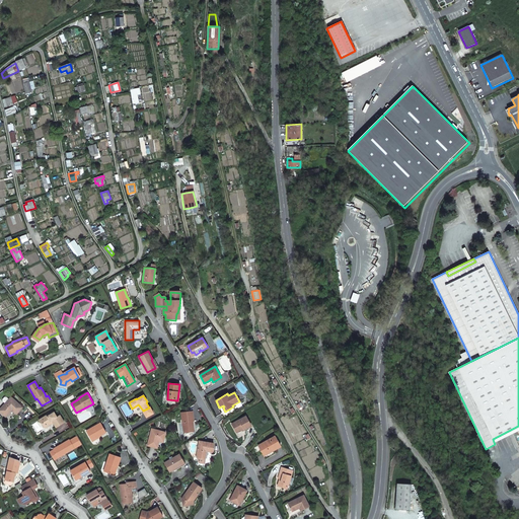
[(22,408),(11,396),(0,409),(0,411),(5,416),(10,409),(12,411),(16,415),(22,408)]
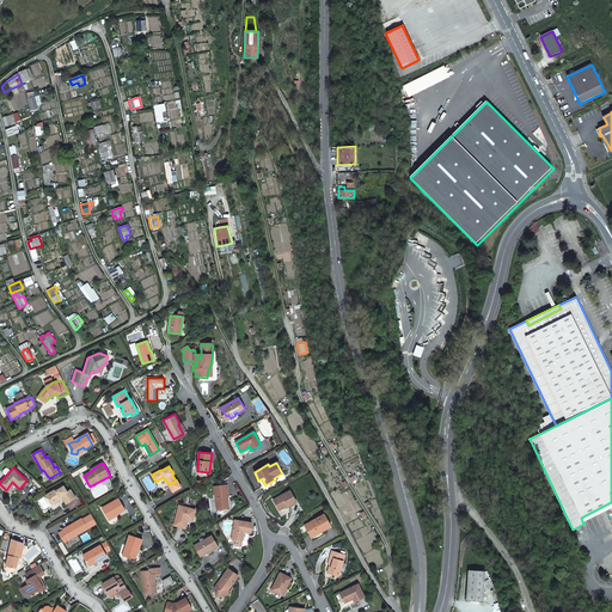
[(214,487),(216,510),(225,509),(224,507),(227,507),(228,506),(227,500),(226,500),(226,496),(227,496),(228,496),(227,485),(214,487)]
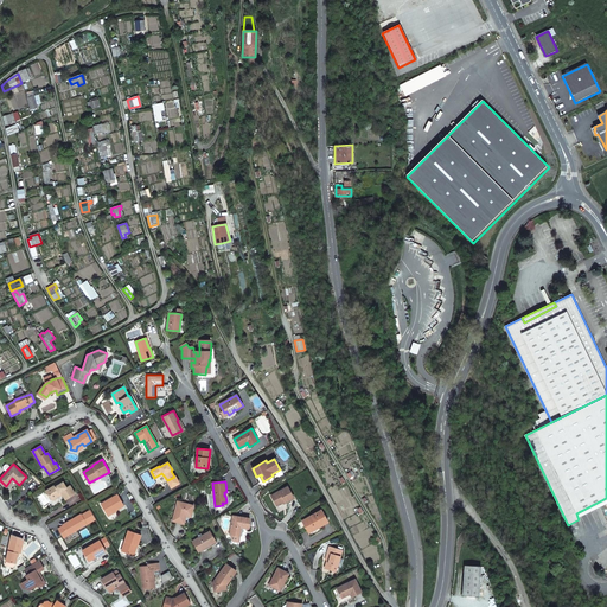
[(66,489),(63,483),(55,487),(55,486),(45,491),(46,494),(49,496),(51,499),(59,494),(58,493),(59,492),(62,494),(65,500),(75,494),(69,486),(66,489)]
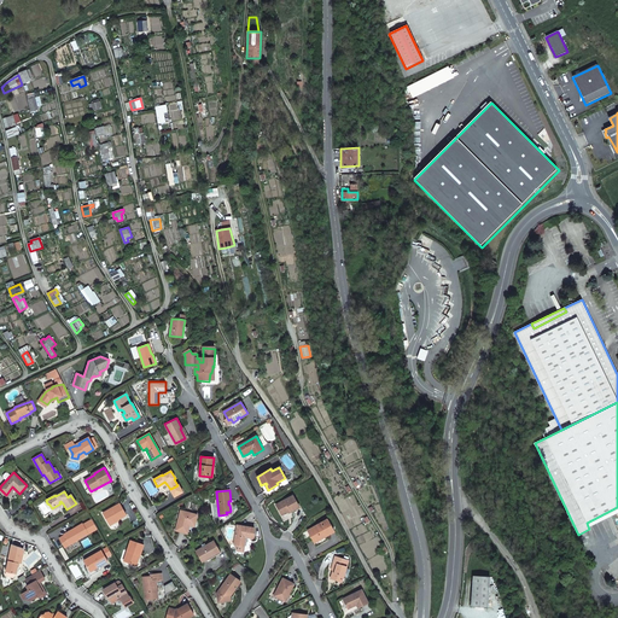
[(299,507),(292,495),(275,505),(281,516),(286,513),(290,511),(291,512),(299,507)]
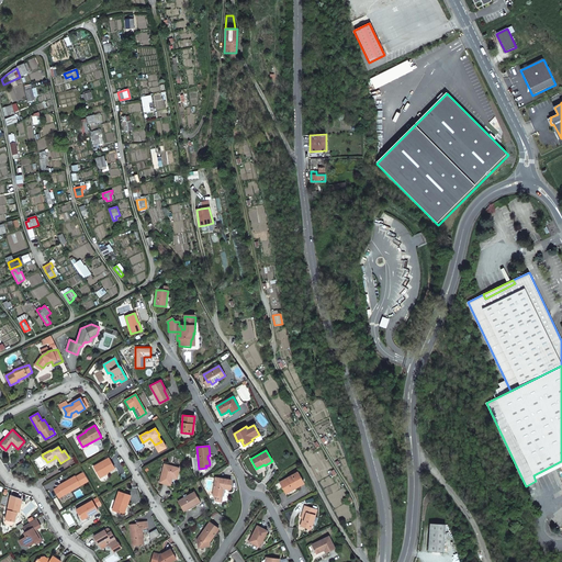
[(109,458),(93,467),(99,476),(114,468),(109,458)]
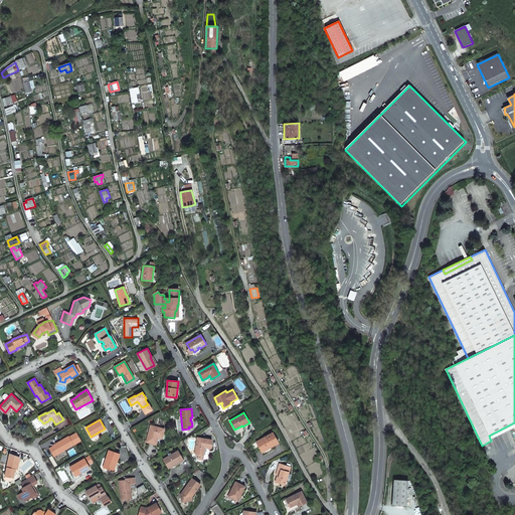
[(514,422),(489,436),(490,439),(514,426),(514,422)]
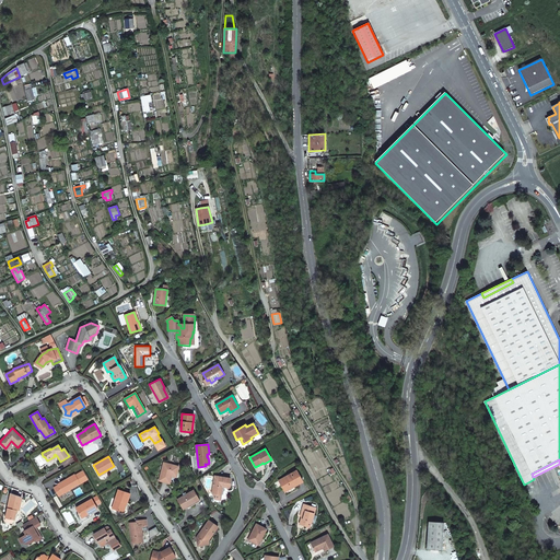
[(164,463),(160,481),(168,483),(168,481),(171,474),(175,475),(177,476),(179,466),(164,463)]
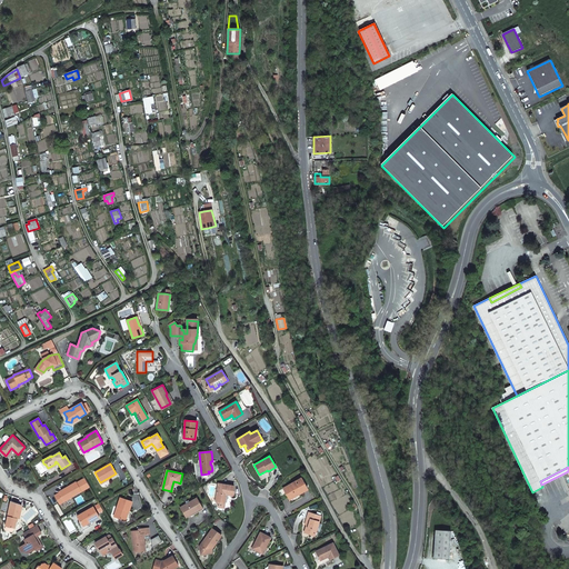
[(291,501),(300,496),(299,493),(308,489),(301,478),(283,489),(291,501)]
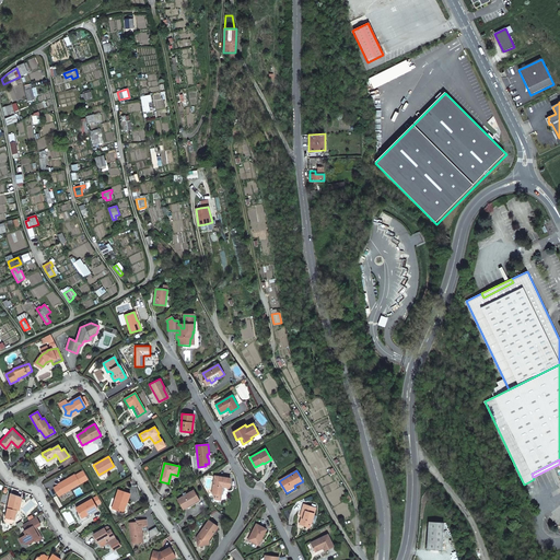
[(59,497),(81,483),(85,481),(81,473),(76,475),(65,480),(65,481),(58,485),(54,488),(59,497)]
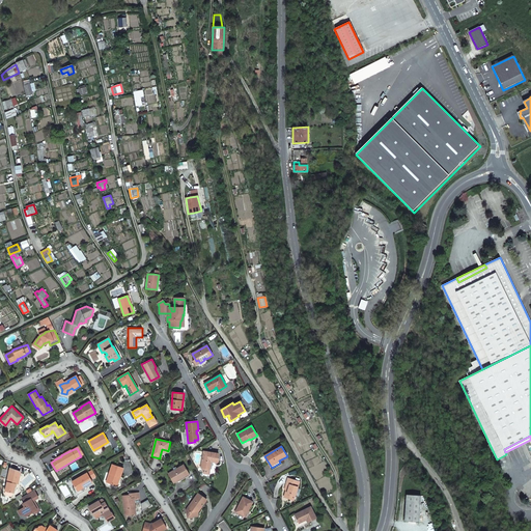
[(203,451),(201,468),(202,468),(210,469),(211,462),(217,463),(219,453),(203,451)]
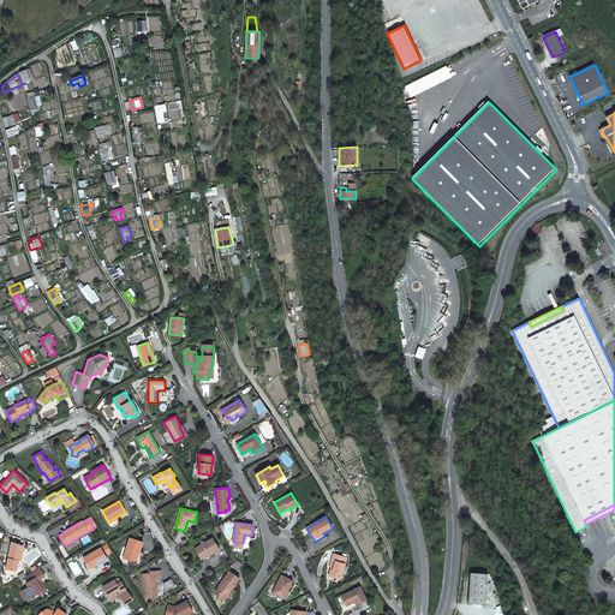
[(138,553),(143,542),(129,538),(123,559),(133,562),(137,553),(138,553)]
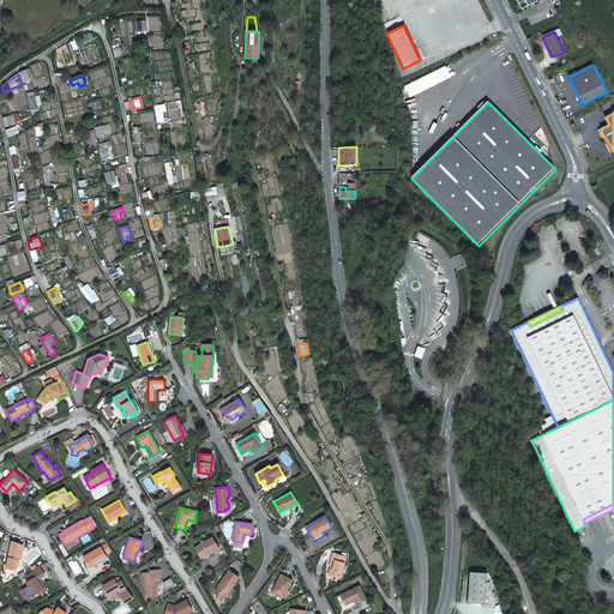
[(211,537),(193,548),(199,559),(209,554),(209,552),(217,547),(211,537)]
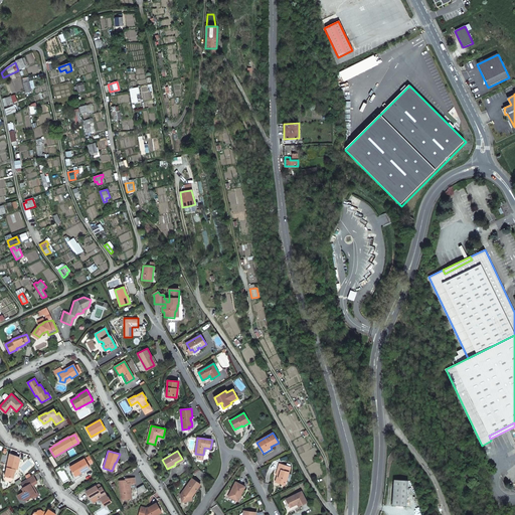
[(9,459),(5,476),(13,478),(15,469),(17,470),(19,461),(9,459)]
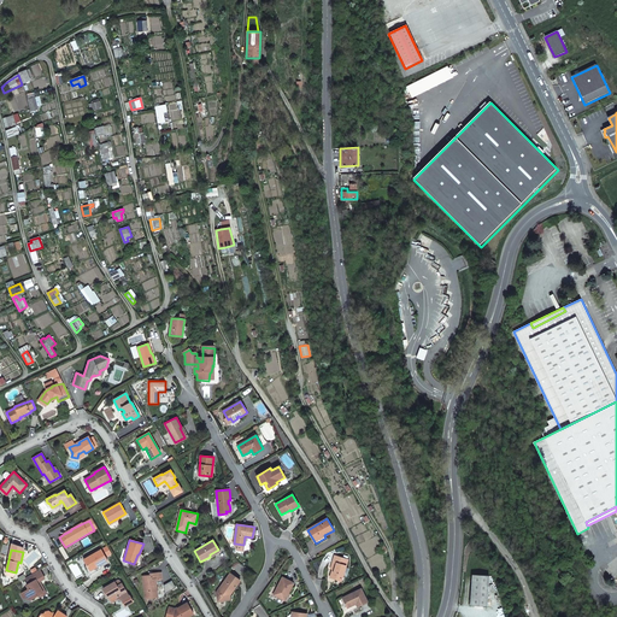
[(101,550),(83,559),(89,569),(99,564),(99,565),(107,560),(101,550)]
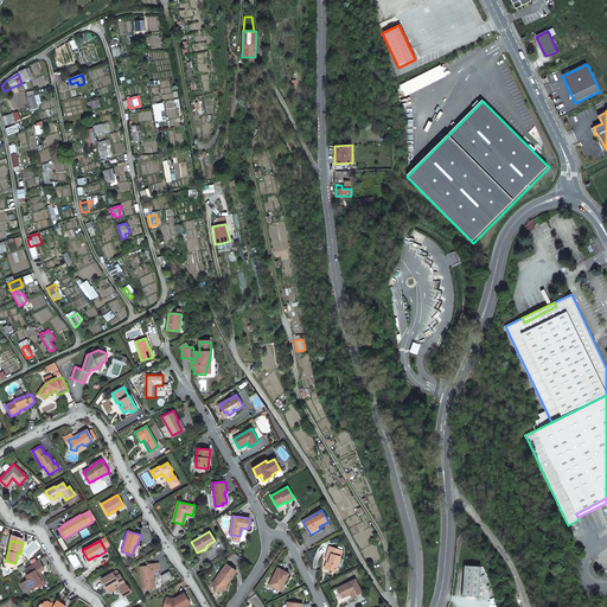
[(336,572),(342,550),(330,547),(326,560),(327,560),(330,560),(328,563),(326,562),(325,568),(336,572)]
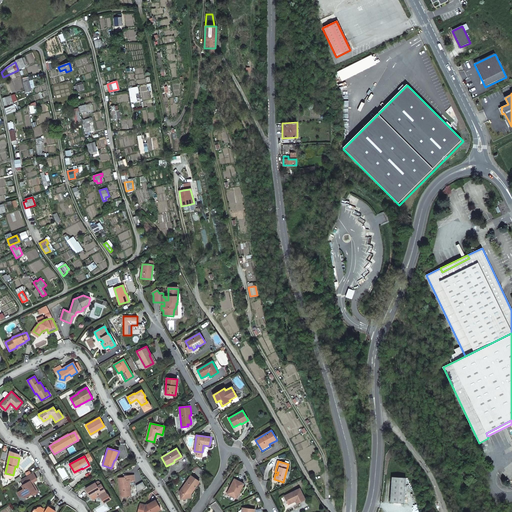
[(23,498),(30,494),(35,491),(32,486),(31,487),(29,484),(31,483),(35,481),(31,474),(19,480),(22,485),(20,486),(22,490),(18,492),(21,497),(23,498)]
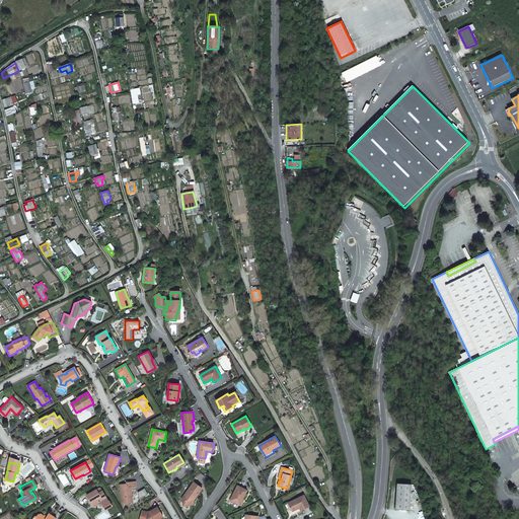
[(133,502),(132,494),(131,488),(136,488),(136,482),(126,483),(126,484),(121,485),(123,504),(133,502)]
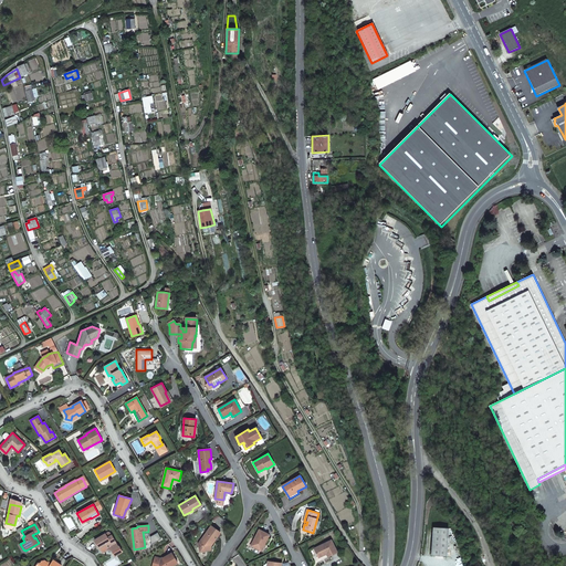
[(211,526),(198,544),(201,545),(199,547),(200,552),(211,549),(211,546),(210,543),(211,542),(212,543),(220,532),(211,526)]
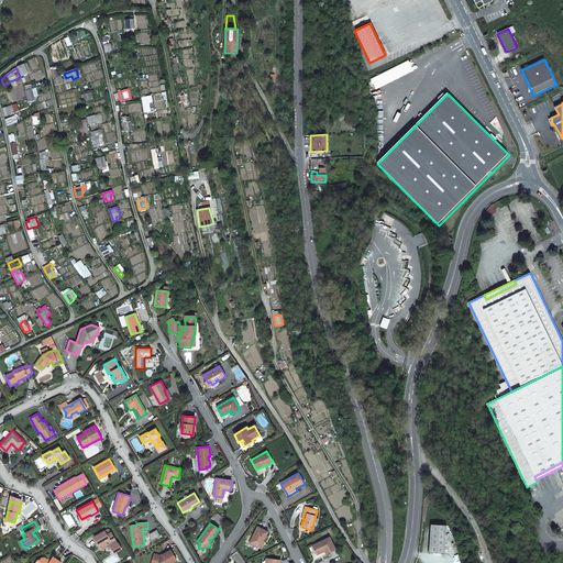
[(446,526),(431,526),(430,552),(444,553),(446,526)]
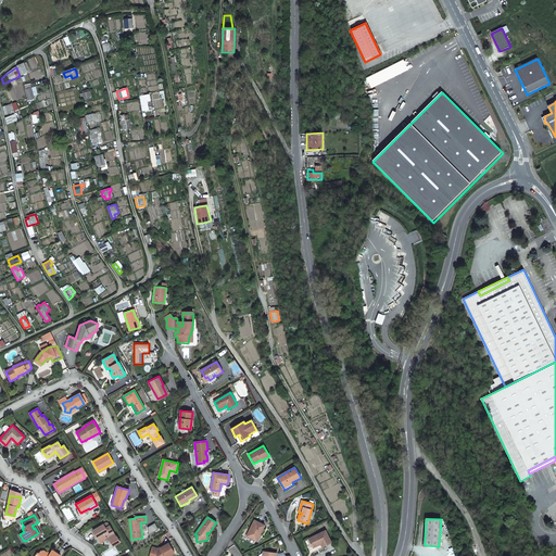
[(254,520),(247,536),(256,541),(258,538),(257,536),(258,534),(260,535),(265,526),(254,520)]
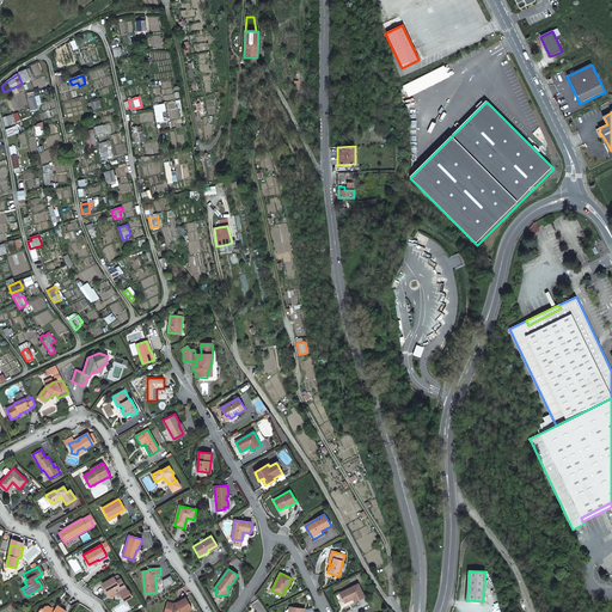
[(128,592),(120,579),(118,576),(117,575),(102,585),(106,593),(112,589),(115,588),(116,591),(116,594),(121,595),(124,601),(132,597),(128,591),(128,592)]
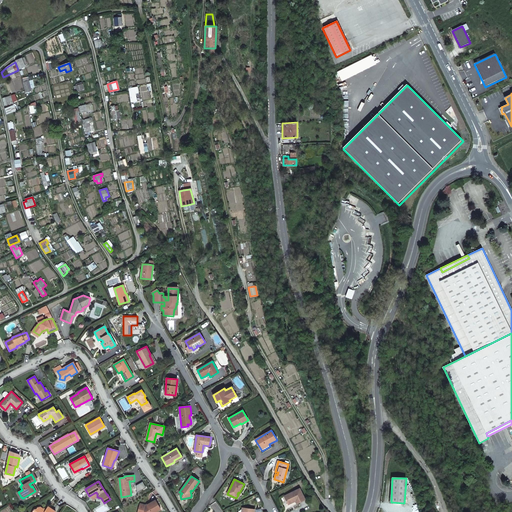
[(288,504),(295,501),(296,504),(305,499),(300,488),(284,496),(288,504)]
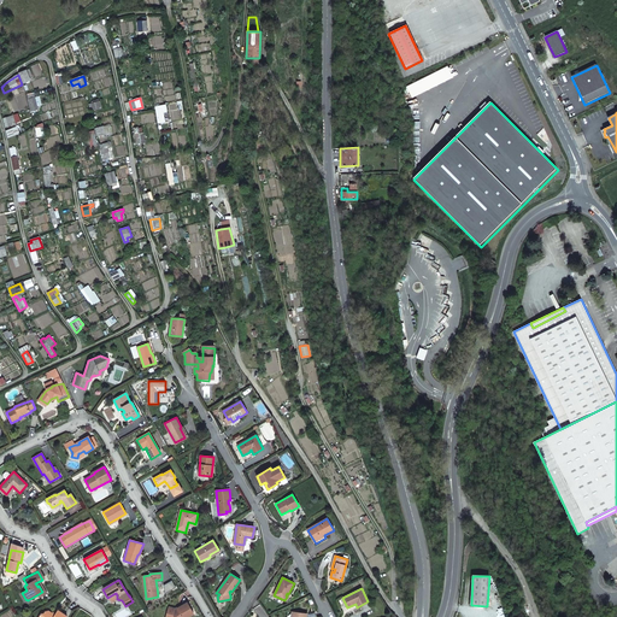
[(186,616),(193,613),(187,603),(178,609),(177,610),(176,610),(169,607),(165,616),(186,616)]
